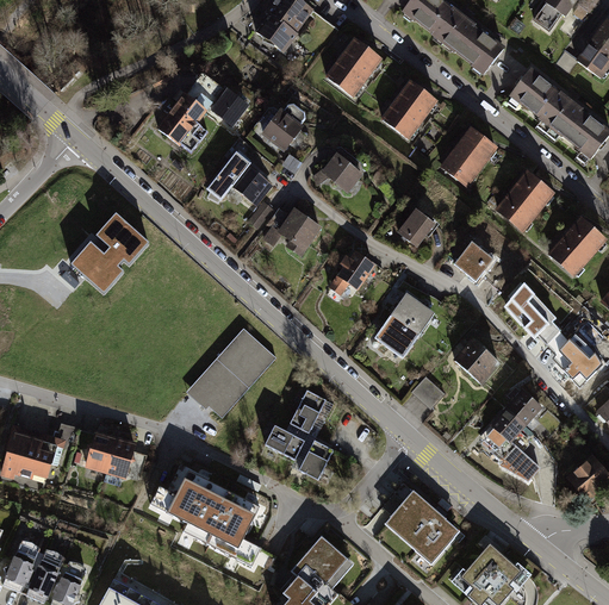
[(308,16),(286,0),(277,0),(262,19),(266,23),(254,39),(283,60),(297,41),(292,37),(308,16)]
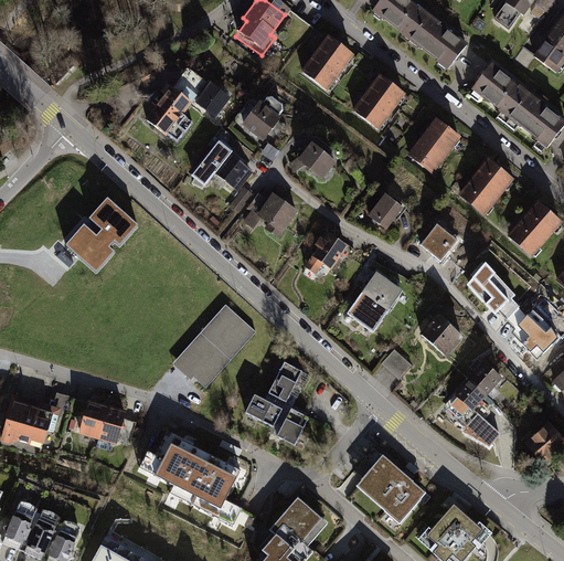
[(449,70),(467,44),(406,0),(381,0),(372,12),(449,70)]
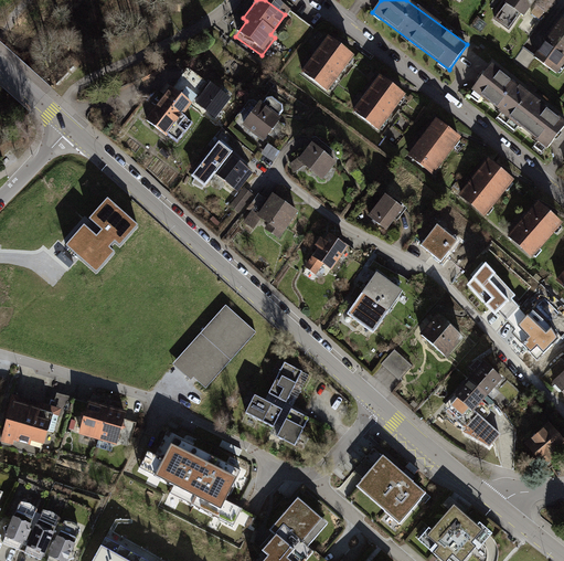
[(502,0),(491,16),(510,29),(531,0),(502,0)]
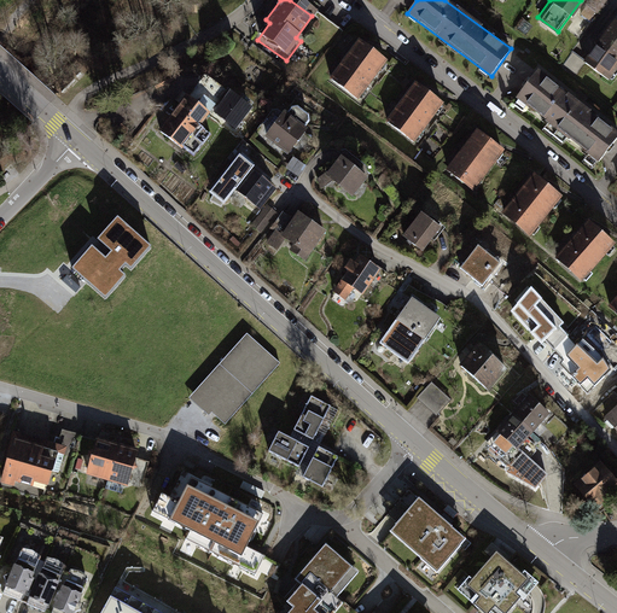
[(611,79),(616,70),(616,23),(615,22),(586,60),(611,79)]
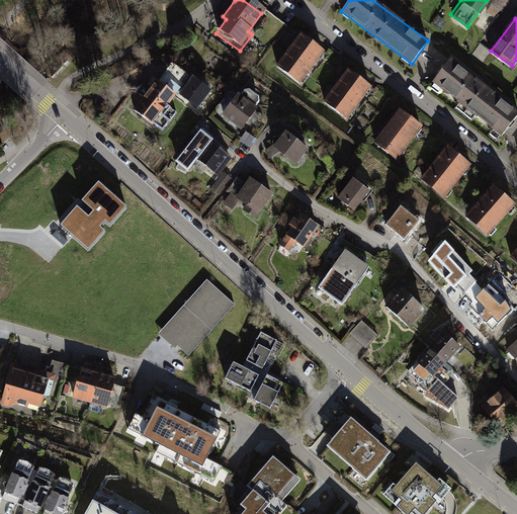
[(324,54),(299,36),(276,68),(300,85),(324,54)]
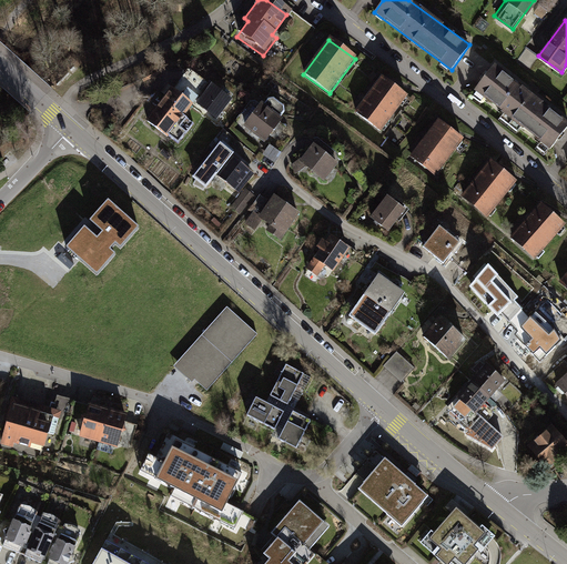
[(550,150),(566,129),(566,122),(495,64),(475,90),(550,150)]
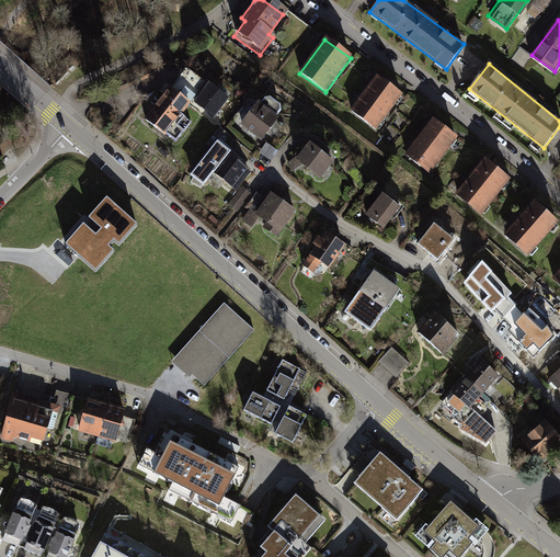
[(167,87),(144,121),(175,144),(191,123),(179,115),(191,99),(208,111),(218,98),(183,74),(171,90),(167,87)]
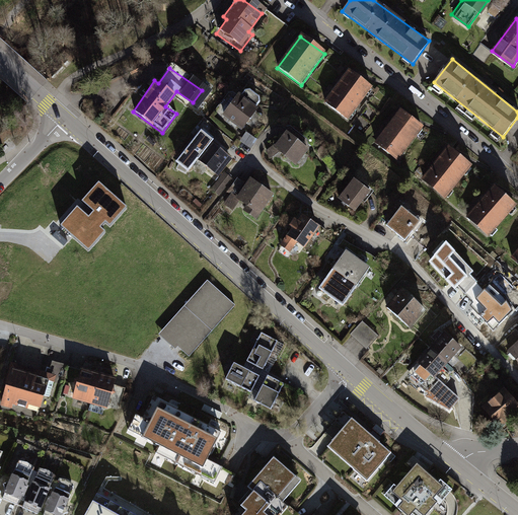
[(369,93),(345,76),(322,108),(346,126),(369,93)]
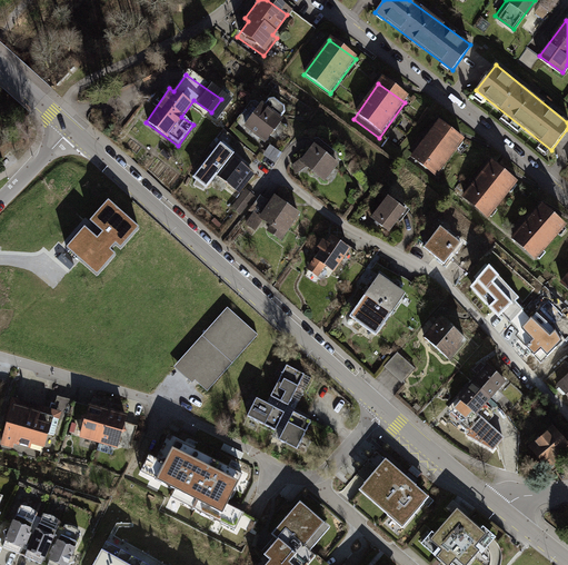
[(278,122),(256,105),(238,126),(260,145),(278,122)]
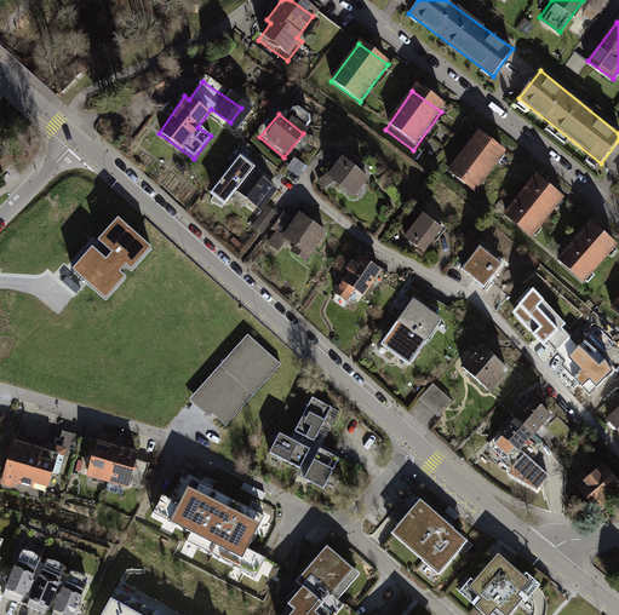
[(504,157),(476,138),(448,176),(477,196),(504,157)]
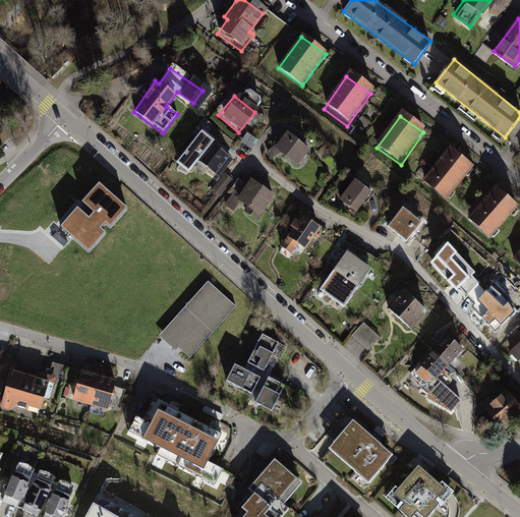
[(312,152),(292,134),(275,156),(282,162),(287,156),(300,167),(312,152)]
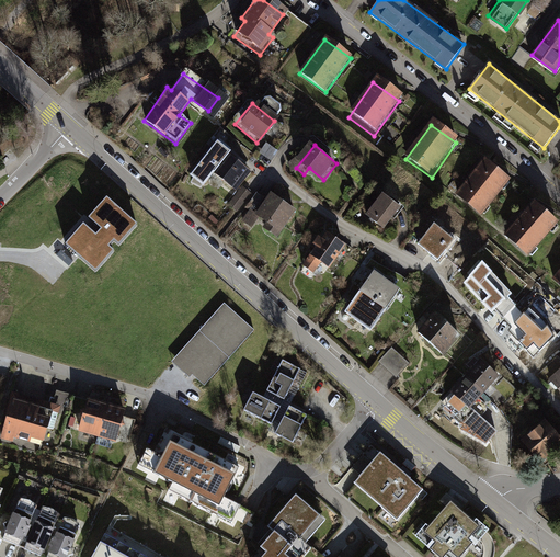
[(218,161),(209,155),(198,171),(208,178),(212,173),(237,191),(226,207),(235,214),(250,192),(241,186),(251,171),(224,152),(218,161)]
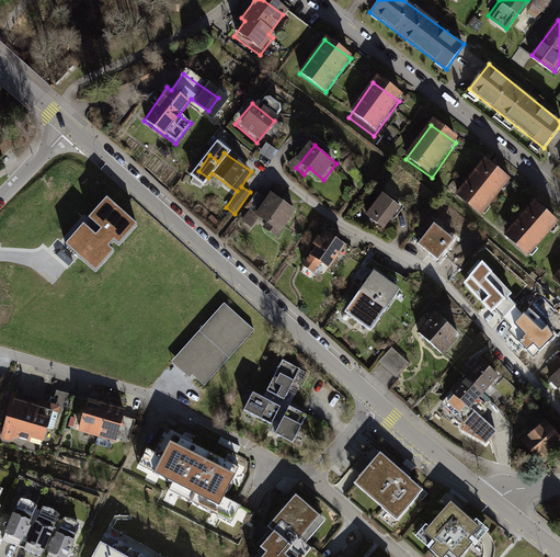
[(504,185),(478,167),(454,202),(480,220),(504,185)]
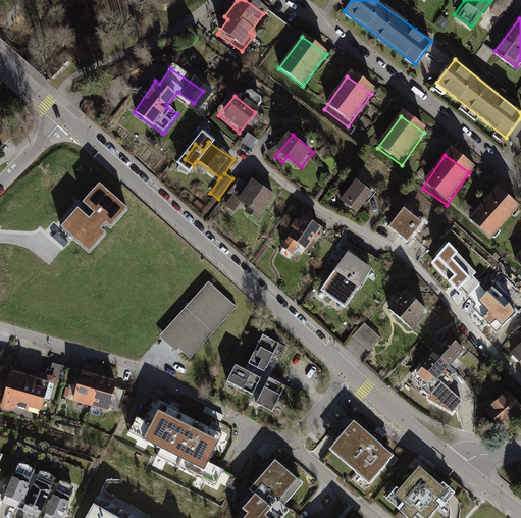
[(240,201),(235,198),(229,206),(239,212),(244,205),(250,208),(246,213),(260,222),(277,196),(253,179),(240,201)]
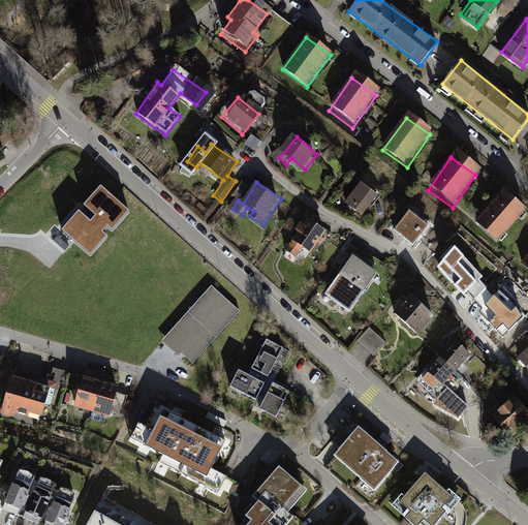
[(377,194),(361,182),(346,203),(363,214),(377,194)]
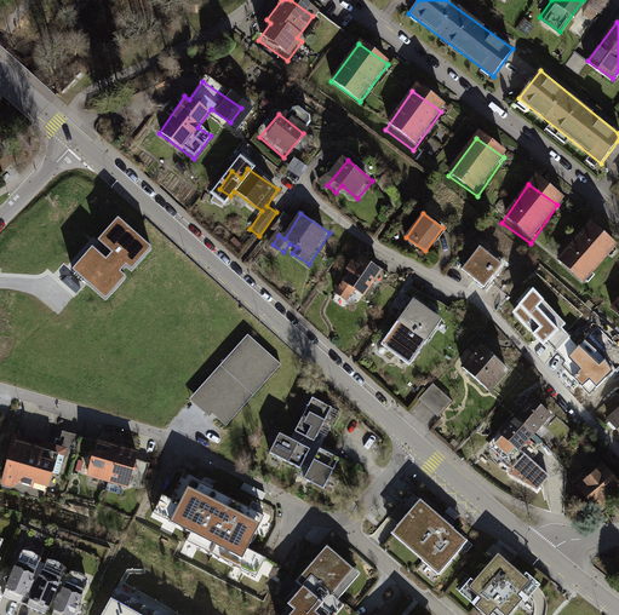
[(614,253),(588,230),(556,268),(583,291),(614,253)]
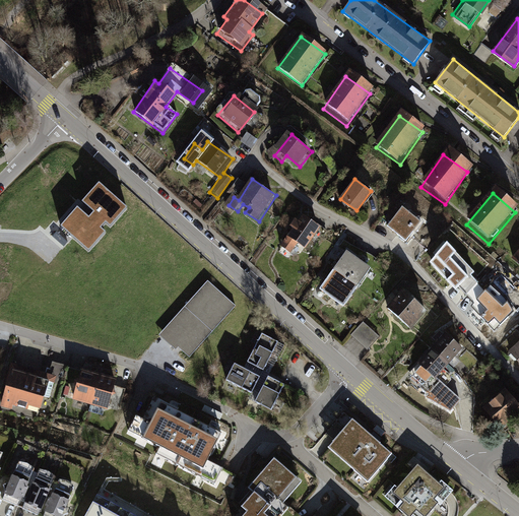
[(419,218),(401,204),(386,223),(404,238),(419,218)]
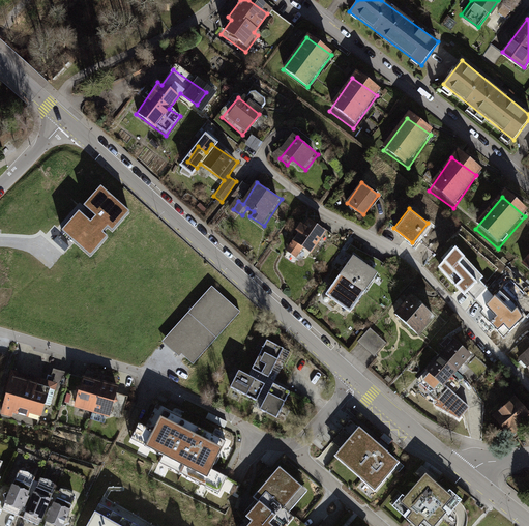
[(326,231),(309,220),(304,226),(301,224),(295,232),(298,234),(286,253),(296,260),(302,251),(310,256),(326,231)]
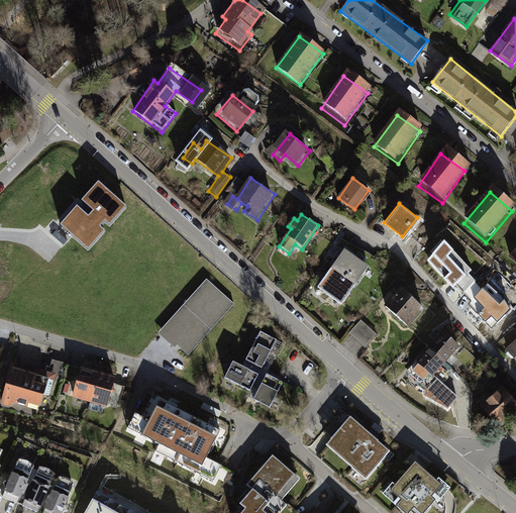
[(461,264),(441,243),(427,257),(431,261),(428,264),(444,280),(461,264)]
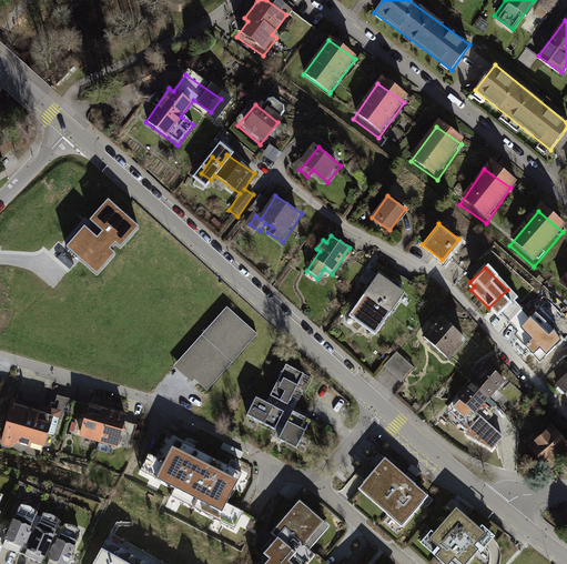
[(402,288),(377,271),(348,314),(374,330),(402,288)]
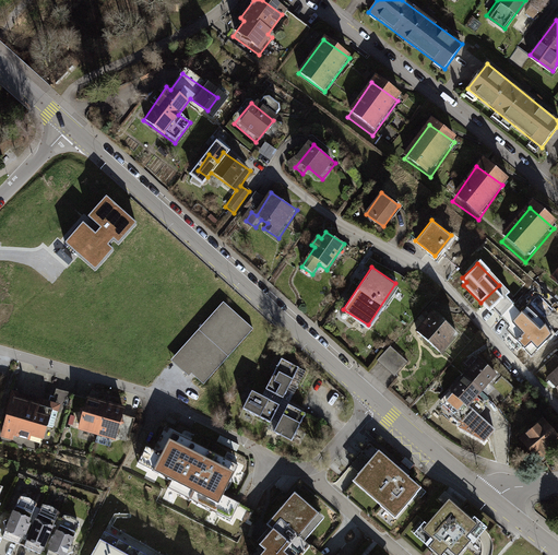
[(557,273),(547,285),(557,294),(557,273)]
